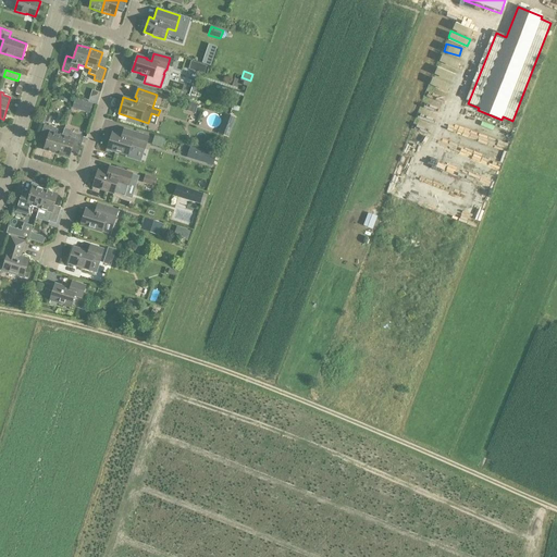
[(58,130),(44,125),(41,134),(48,136),(44,150),(57,155),(63,136),(57,134),(58,130)]
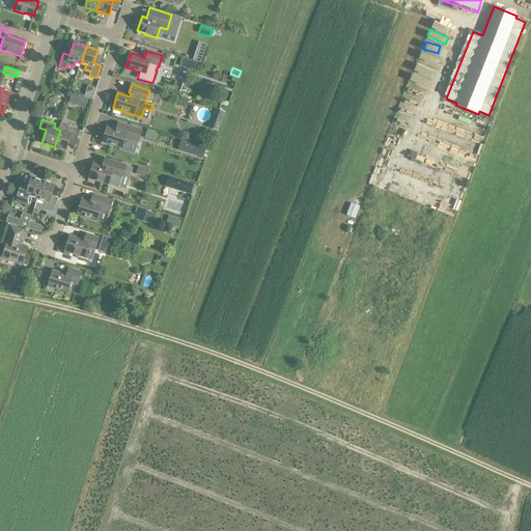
[(111,144),(122,148),(126,138),(139,142),(142,131),(118,122),(116,130),(107,127),(103,141),(111,144)]
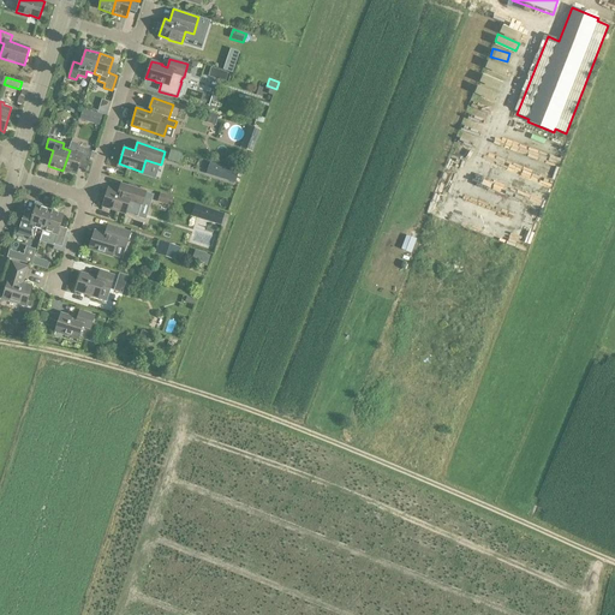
[(82,156),(90,159),(93,151),(77,147),(75,151),(70,150),(63,171),(77,174),(82,156)]
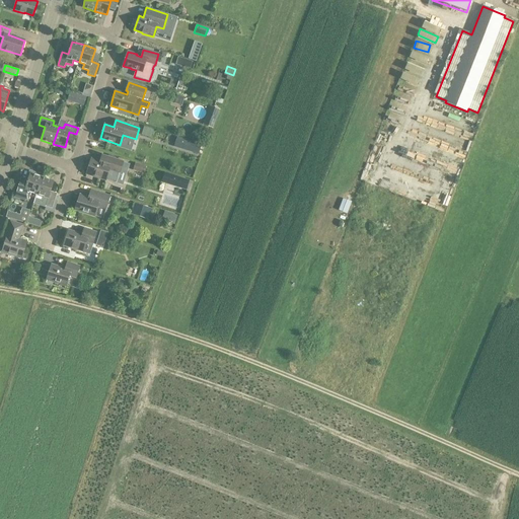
[(177,137),(174,146),(199,153),(201,145),(177,137)]
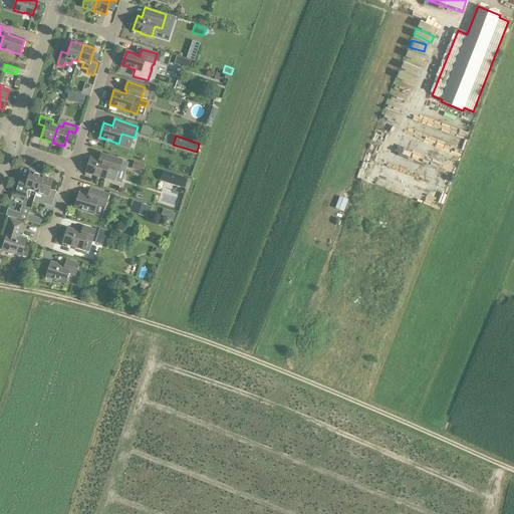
[(104,179),(108,168),(118,172),(122,161),(101,154),(98,160),(90,158),(85,172),(94,175),(104,179)]
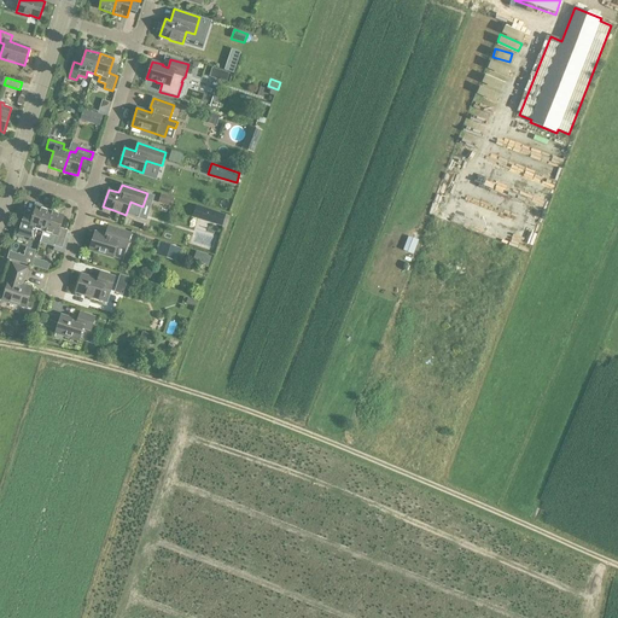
[(174,199),(162,196),(158,203),(172,208),(174,199)]
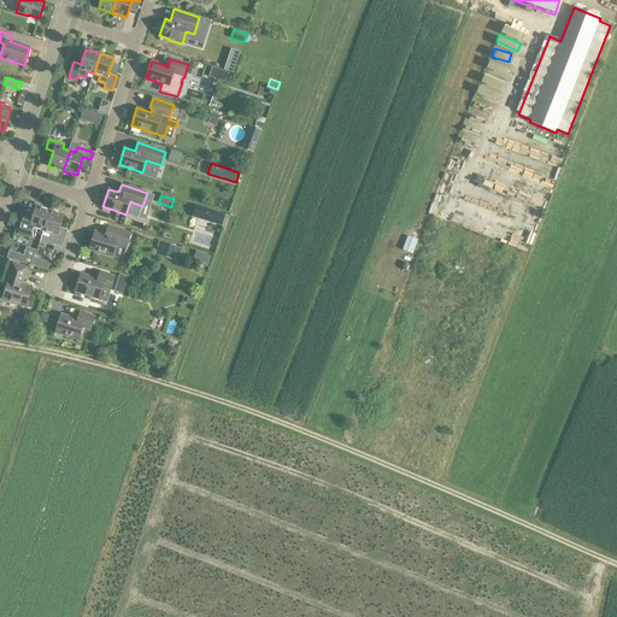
[(37,229),(45,231),(51,211),(41,209),(42,206),(35,204),(33,211),(34,211),(31,222),(23,218),(18,234),(34,239),(37,229)]
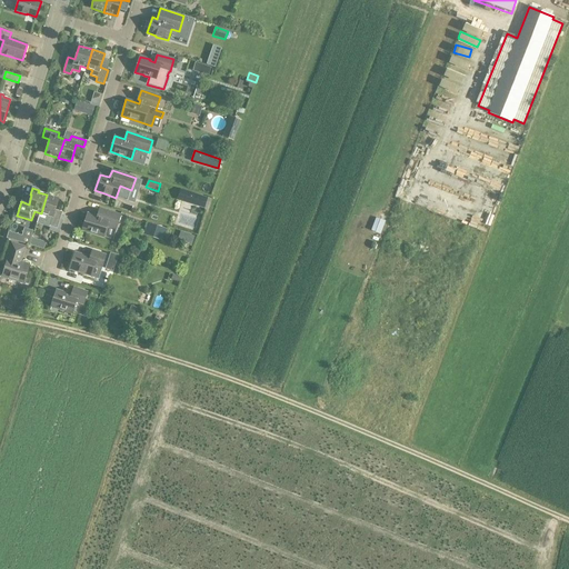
[(205,206),(208,198),(181,189),(178,198),(205,206)]
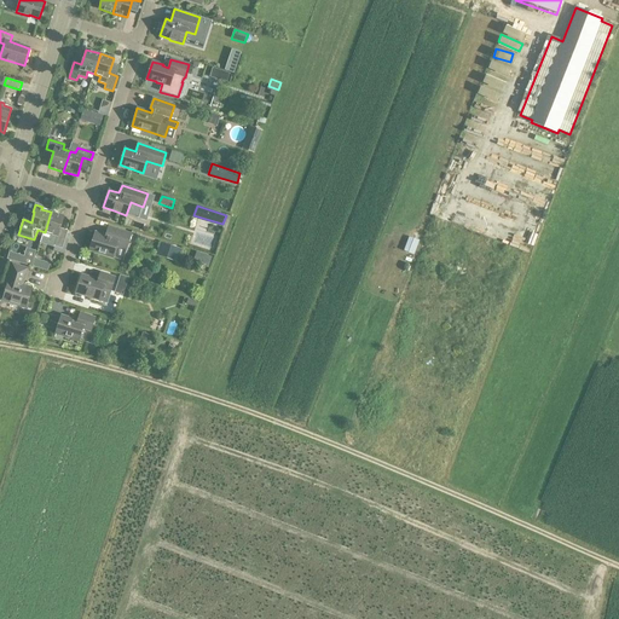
[(64,215),(51,212),(45,232),(50,233),(47,243),(63,248),(68,233),(59,231),(64,215)]
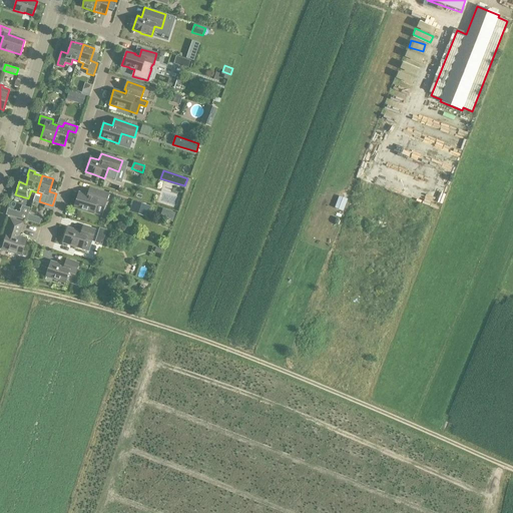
[(93,213),(96,203),(105,205),(109,193),(90,187),(87,195),(79,192),(74,206),(82,209),(93,213)]
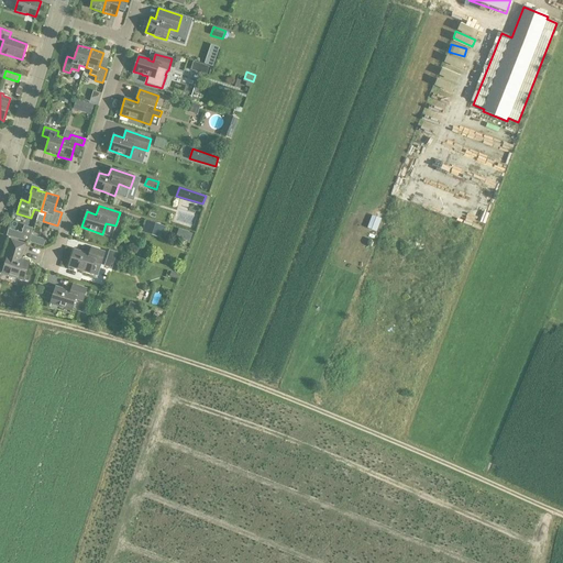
[(161,225),(146,221),(144,231),(143,232),(161,238),(164,227),(161,225)]
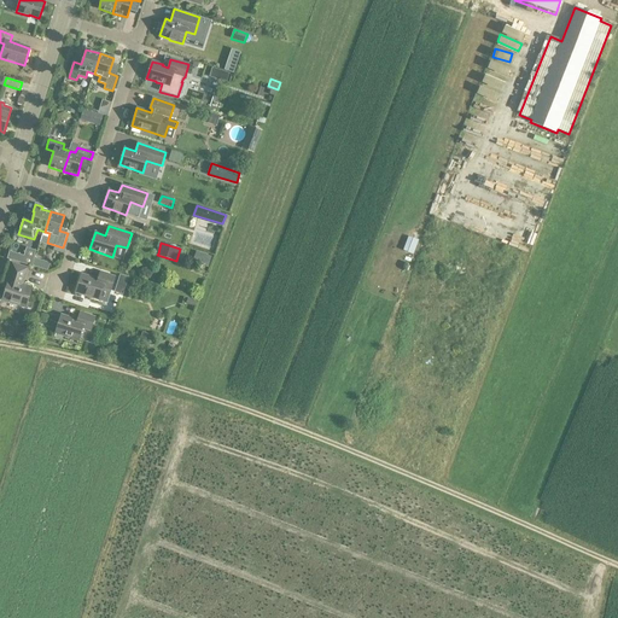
[(22,285),(28,268),(12,263),(4,289),(5,290),(3,298),(25,307),(31,287),(22,285)]
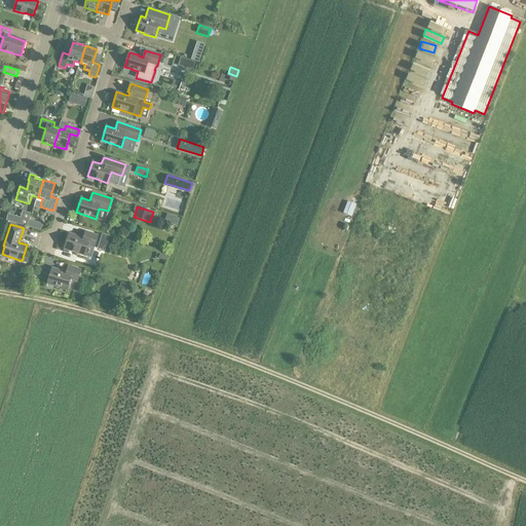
[(409,230),(404,246),(409,248),(415,232),(409,230)]
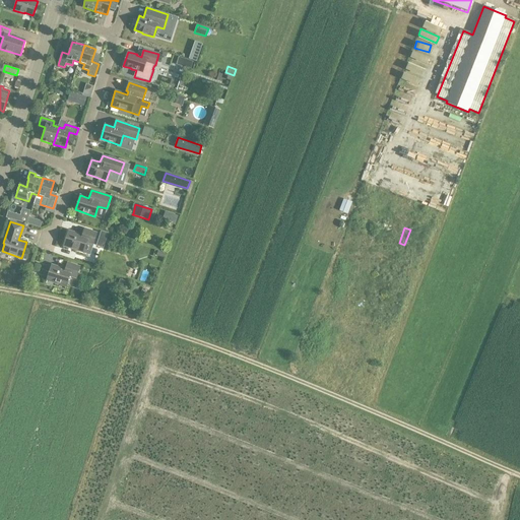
[(84,229),(82,236),(77,234),(69,231),(64,245),(72,248),(83,252),(86,242),(93,244),(96,233),(84,229)]
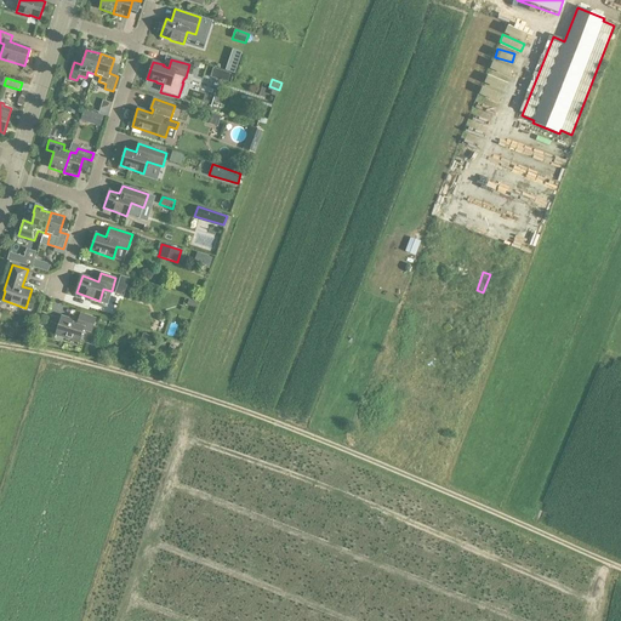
[(120,278),(115,295),(124,298),(129,280),(120,278)]
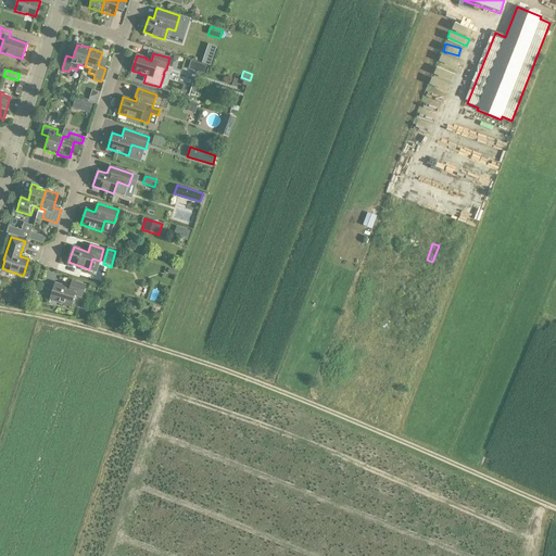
[(73,280),(70,288),(65,287),(65,286),(55,282),(50,299),(59,301),(59,302),(71,305),(74,294),(81,297),(86,285),(73,280)]
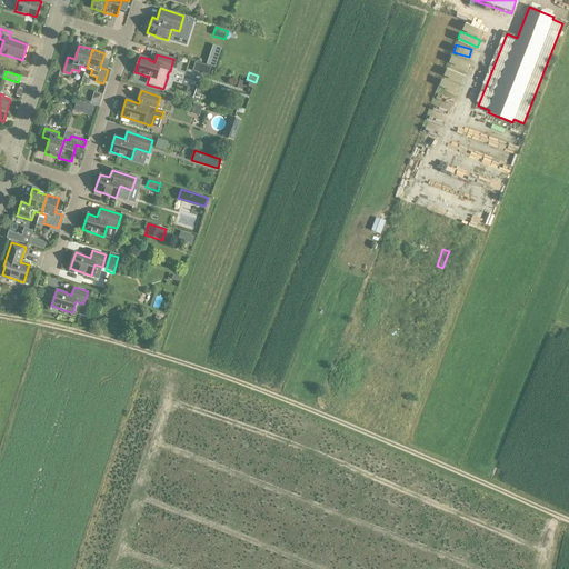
[(309,369),(320,373),(323,368),(311,363),(309,369)]
